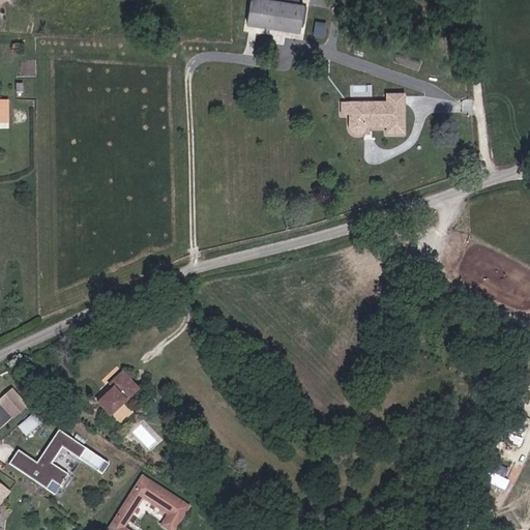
[(245,0),(242,20),(292,28),(296,1),(291,0),(245,0)]
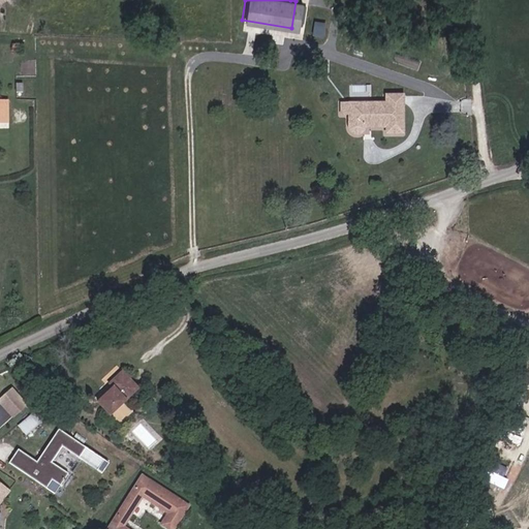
[(350,104),(350,135),(354,137),(358,137),(361,137),(363,133),(364,129),(395,128),(395,103),(350,104)]
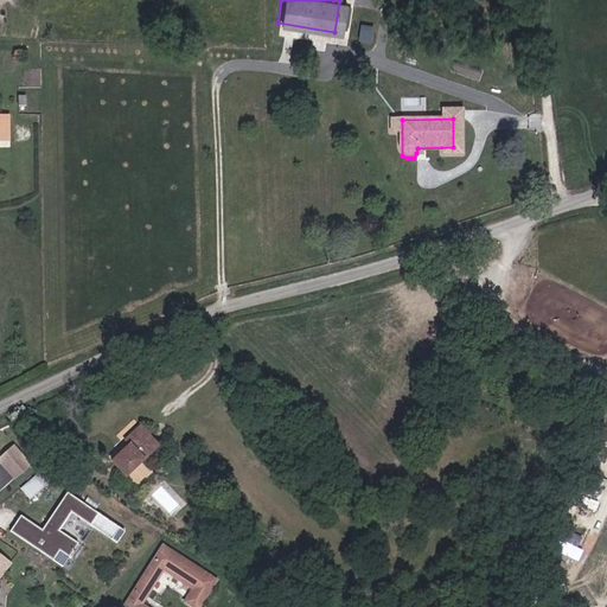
[(127,445),(109,461),(123,475),(158,443),(138,422),(121,439),(127,445)]
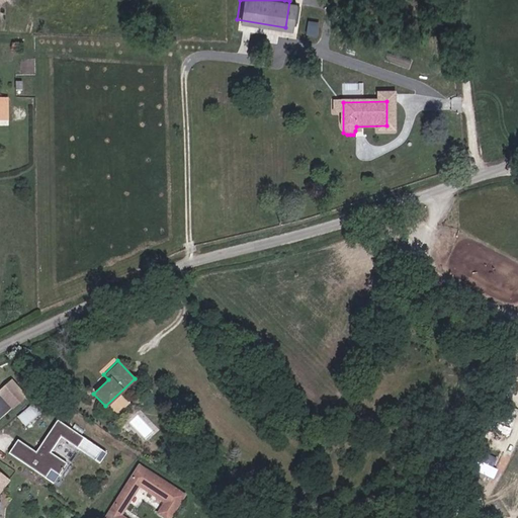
[(17,407),(11,399),(7,402),(14,410),(17,407)]
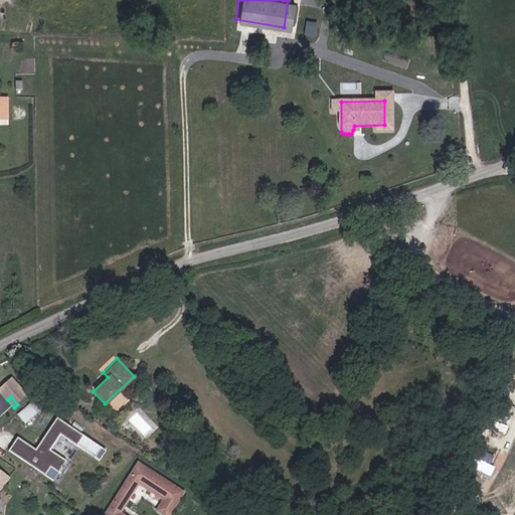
[(0,410),(4,415),(14,407),(7,399),(0,405),(0,410)]
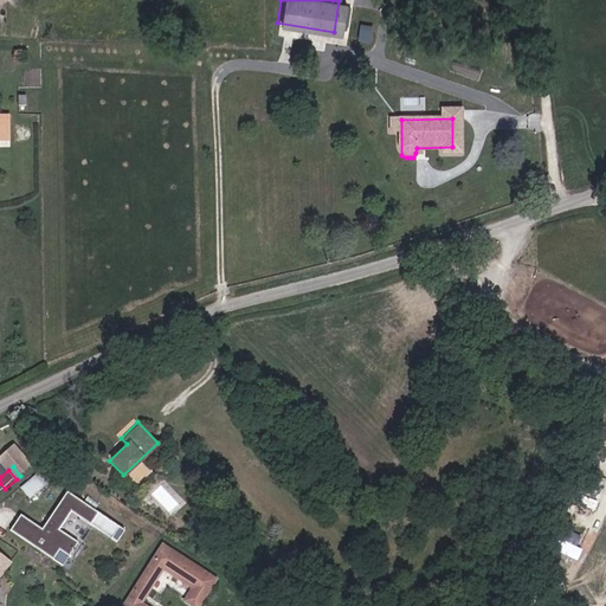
[(37,474),(21,487),(31,497),(46,484),(37,474)]
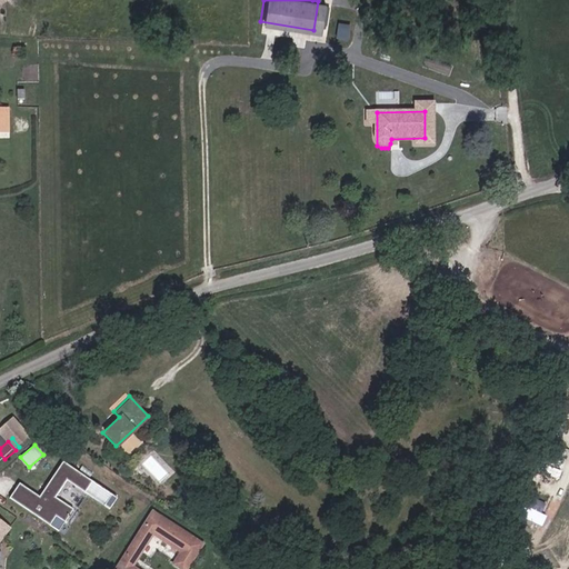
[(73,509),(57,498),(69,480),(85,491),(92,481),(63,462),(40,497),(20,483),(10,499),(49,526),(56,516),(65,522),(73,509)]
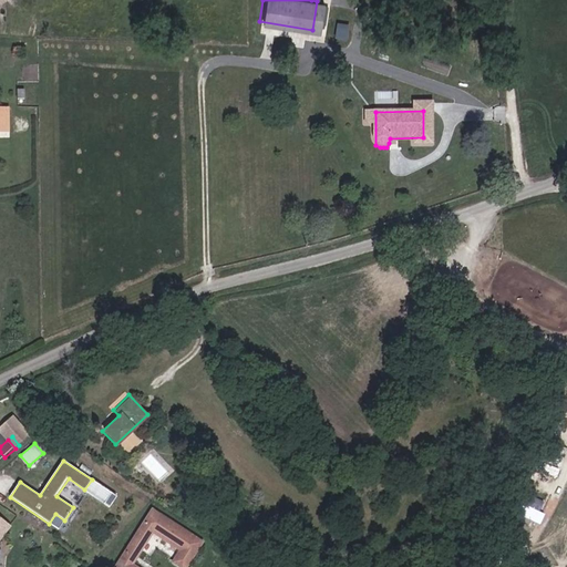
[(522,511),(536,518),(545,502),(531,494),(522,511)]
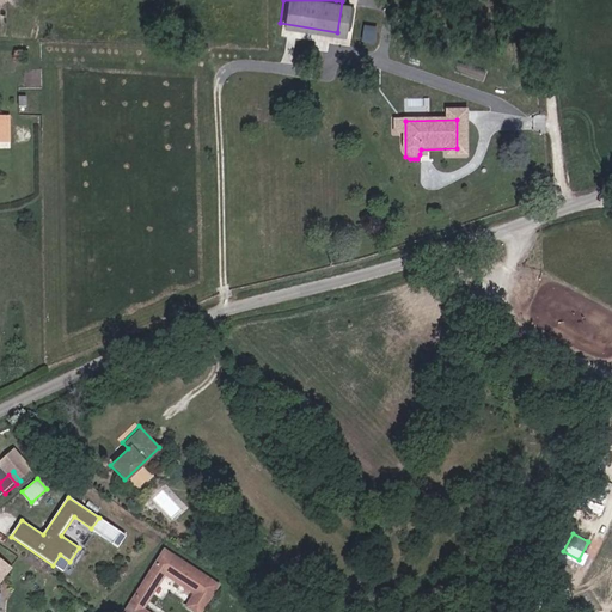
[(195,611),(201,611),(220,586),(167,550),(124,611),(150,611),(146,610),(169,576),(196,594),(188,606),(195,611)]
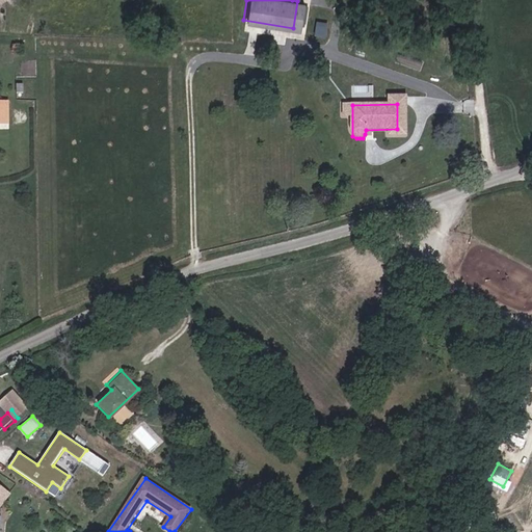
[(0,506),(10,493),(0,484),(0,506)]
